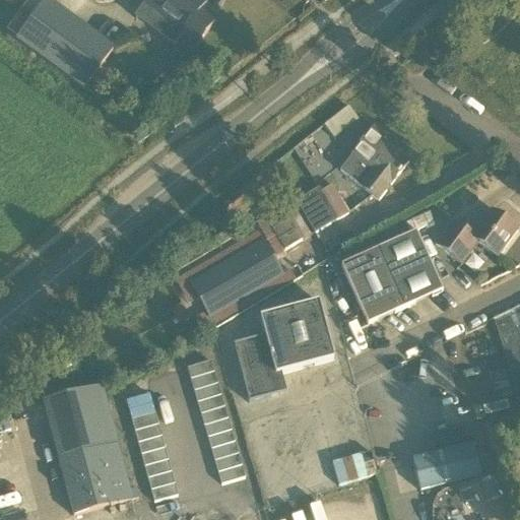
[(44,0),(42,4),(36,0),(27,0),(6,30),(16,39),(14,41),(82,90),(93,76),(113,50),(45,0),(44,0)]
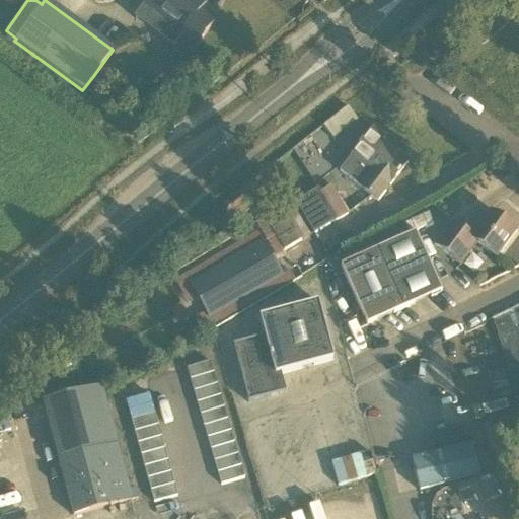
[(193,52),(216,20),(202,10),(206,4),(200,0),(147,0),(142,8),(179,35),(176,41),(193,52)]
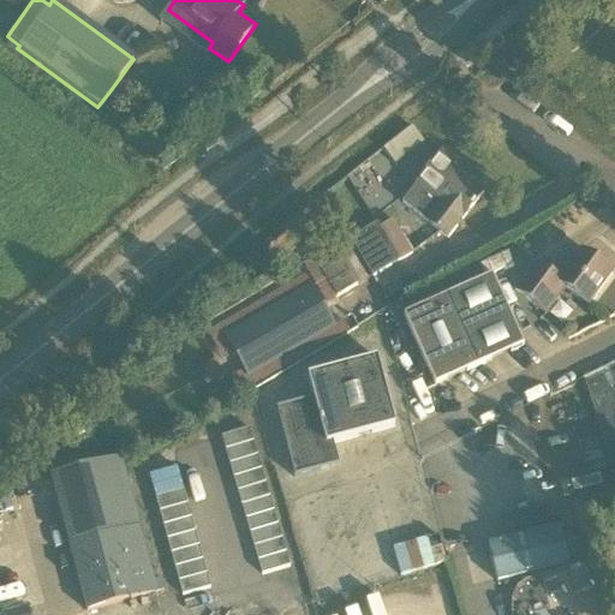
[(447,239),(484,192),(452,167),(457,162),(442,151),(415,187),(404,203),(425,220),(424,221),(447,239)]
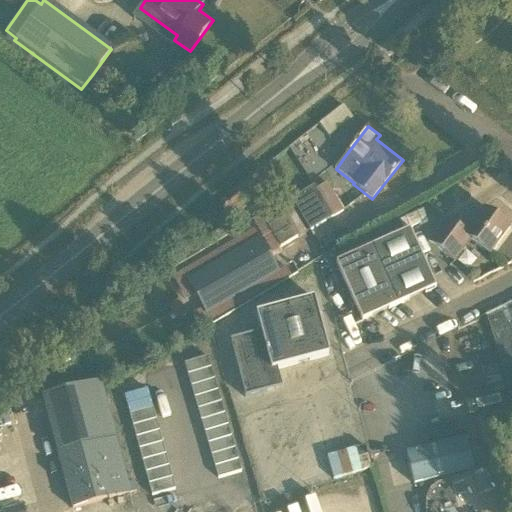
[(290,152),(302,169),(322,155),(311,138),(290,152)]
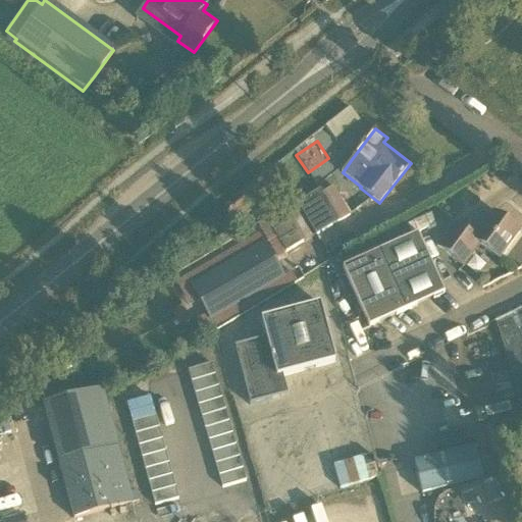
[(331,208),(320,191),(298,204),(317,237),(340,223),(331,208)]
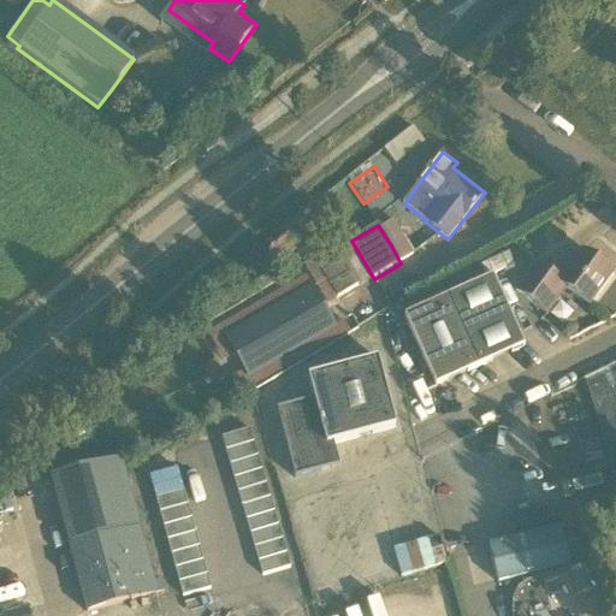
[(403,238),(391,246),(401,264),(413,256),(403,238)]
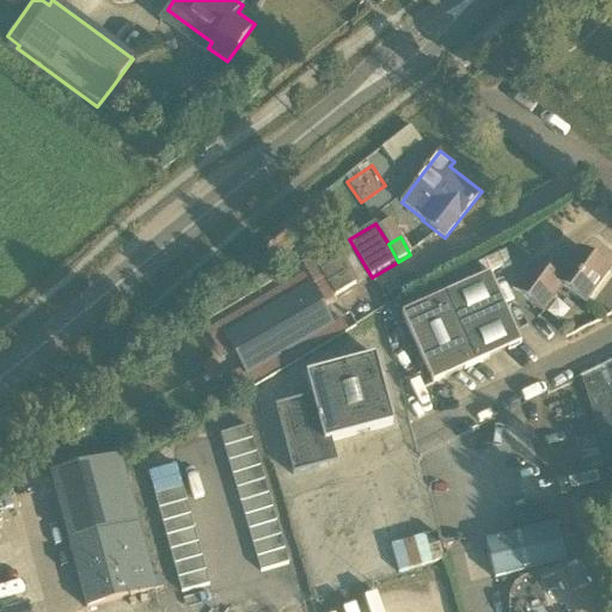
[(313,261),(335,297),(355,285),(332,249),(313,261)]
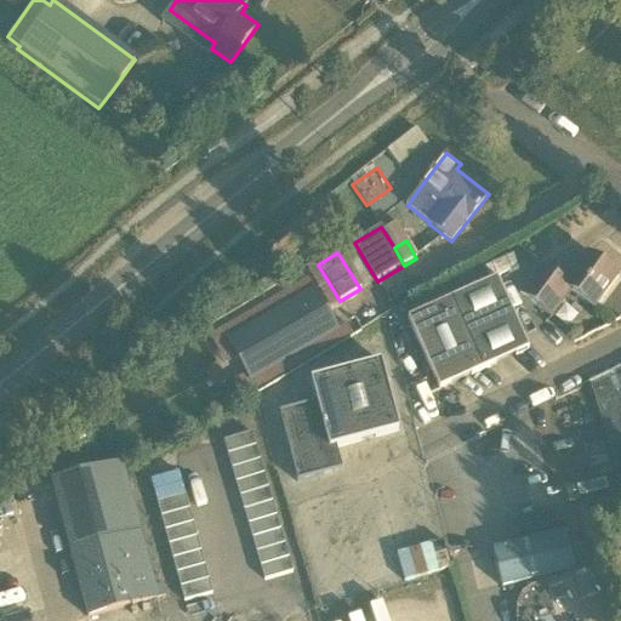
[(593,309),(617,277),(586,254),(563,285),(541,268),(519,295),(551,318),(570,291),(593,309)]
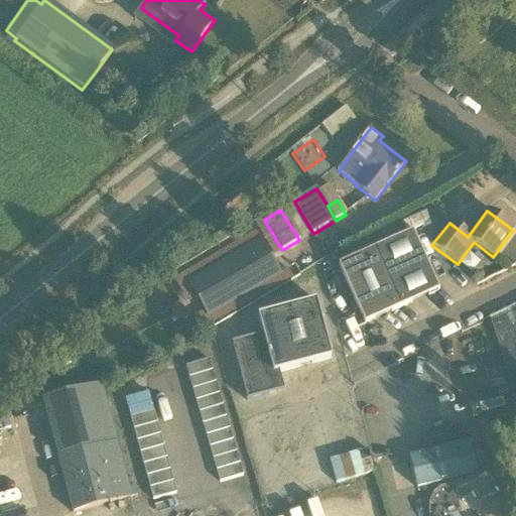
[(365,325),(401,308),(437,291),(411,233),(339,265),(365,325)]
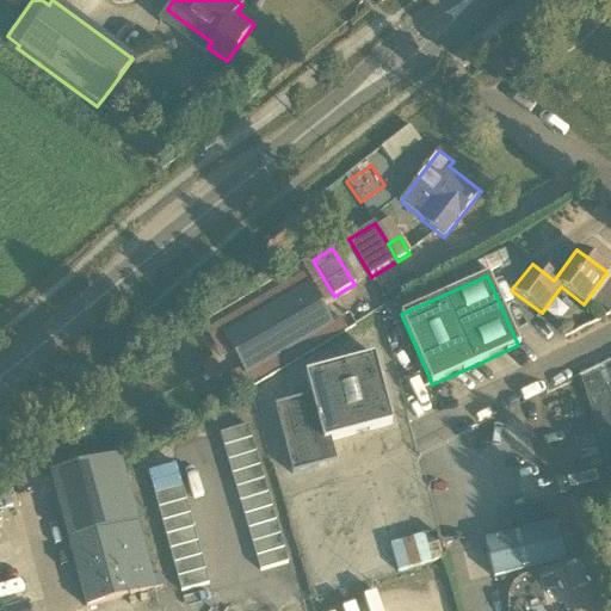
[(333,328),(306,282),(220,335),(245,377),(333,328)]
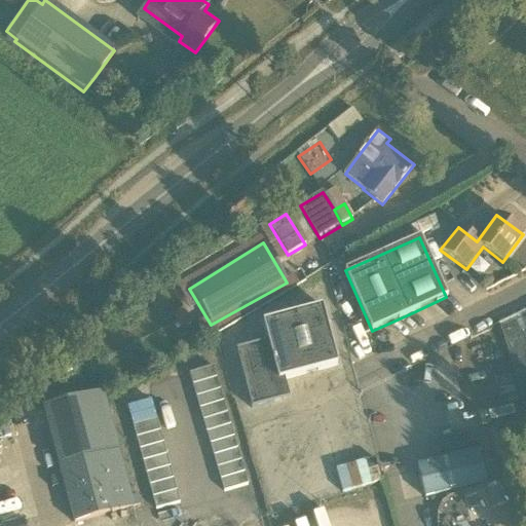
[(252,409),(273,403),(290,399),(285,380),(338,366),(323,307),(263,323),(268,342),(236,350),(252,409)]
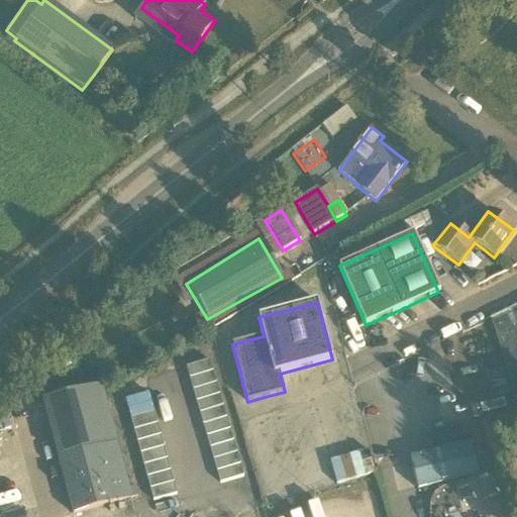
[(196,373),(199,385),(222,379),(219,367),(196,373)]
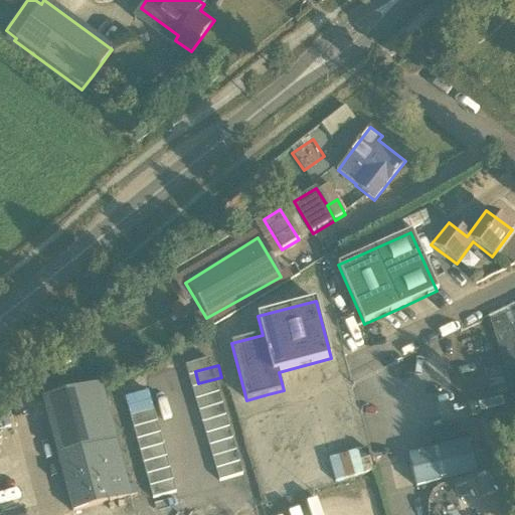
[(201,394),(224,388),(221,377),(198,383),(201,394)]
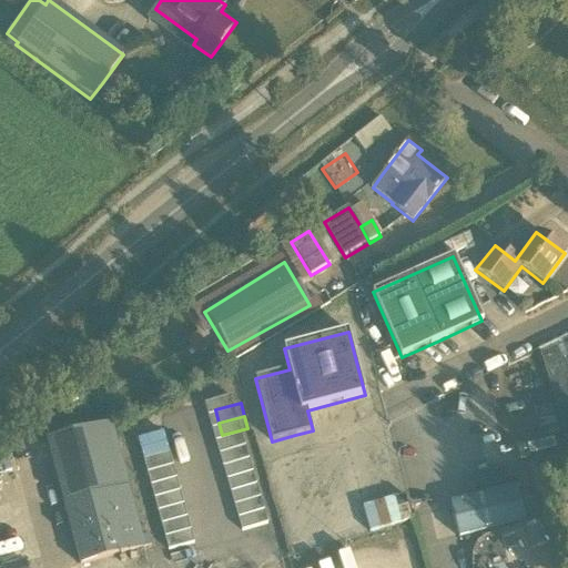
[(80,566),(143,547),(111,424),(47,440),(80,566)]
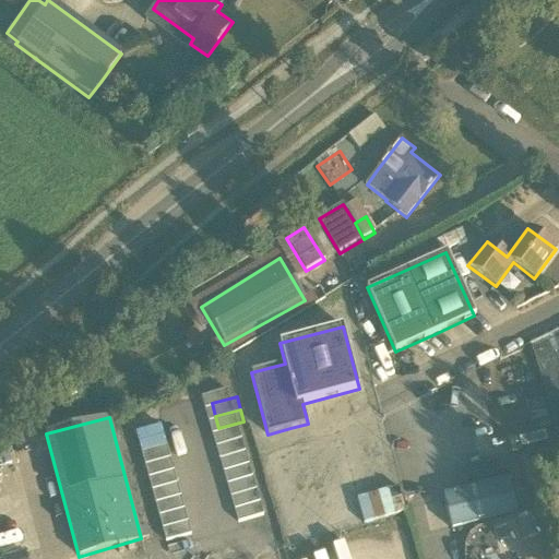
[(218,428),(222,441),(247,435),(244,421),(218,428)]
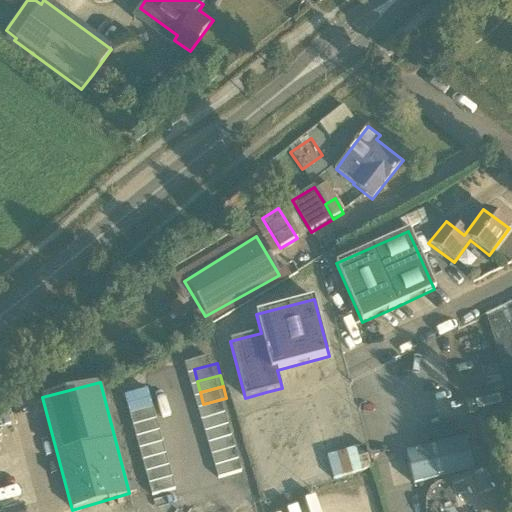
[(206,416),(229,410),(226,398),(203,404),(206,416)]
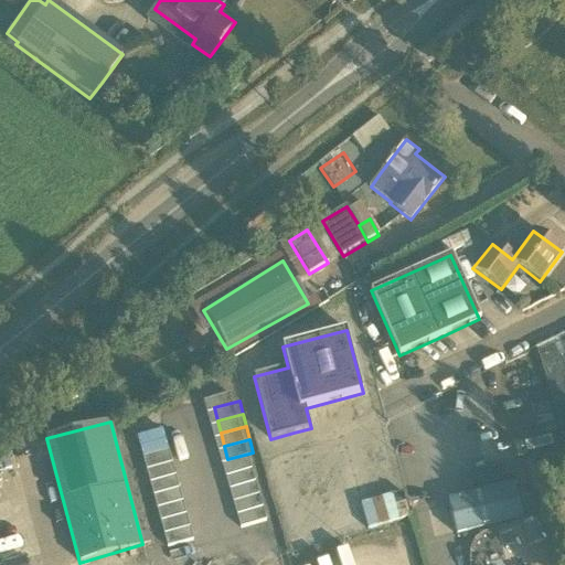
[(167,451),(141,459),(146,471),(171,464),(167,451)]
